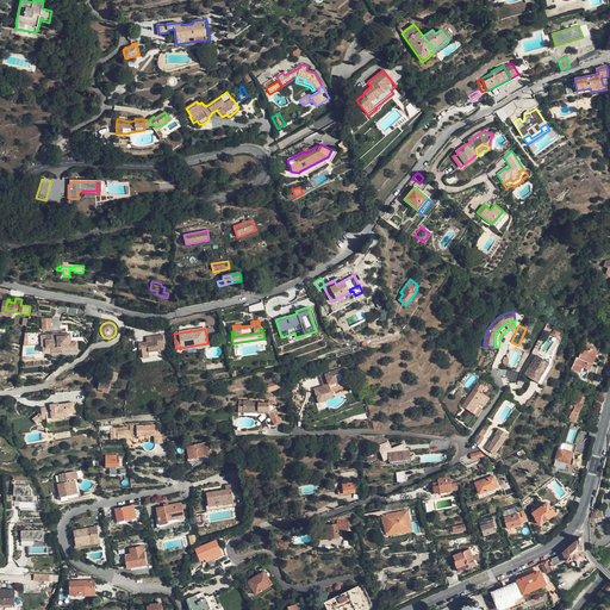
[(51,352),(51,353),(62,353),(62,352),(62,347),(74,347),(74,343),(70,343),(67,343),(67,336),(62,336),(62,334),(50,335),(45,335),(45,340),(45,348),(51,347),(51,352)]
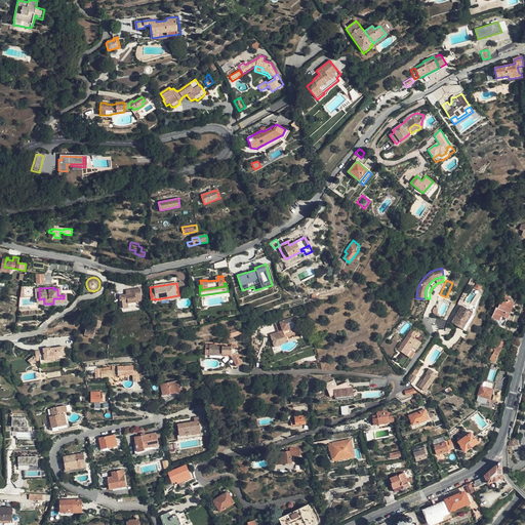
[(125,310),(126,310),(126,305),(132,304),(132,306),(137,305),(137,308),(143,307),(140,290),(130,291),(130,295),(126,296),(120,297),(120,301),(122,301),(123,310),(125,310)]
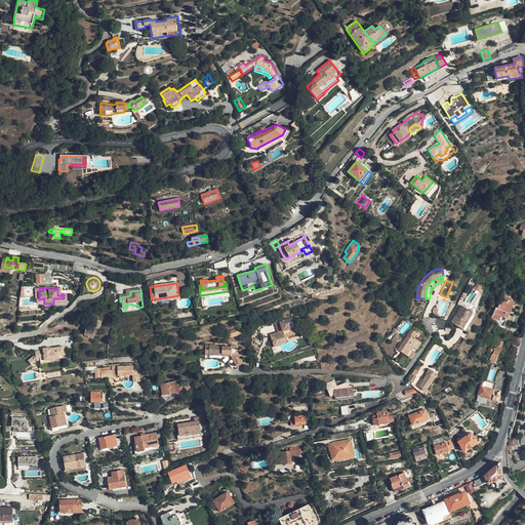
[(511,297),(505,295),(498,308),(496,308),(492,318),(498,320),(500,316),(507,319),(515,303),(510,300),(511,297)]
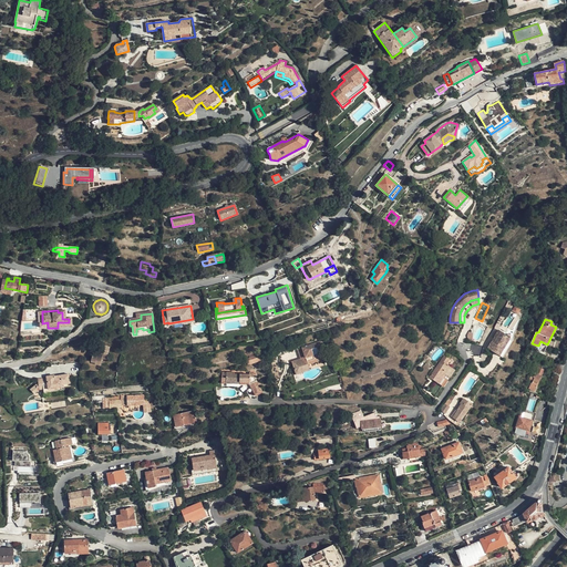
[(497,354),(505,334),(500,330),(487,348),(497,354)]
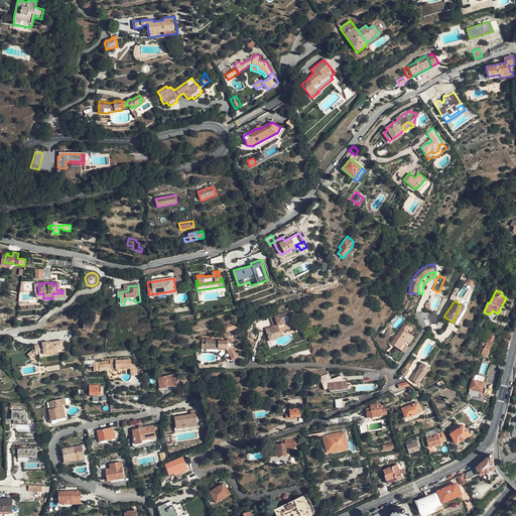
[(460,304),(453,323),(455,324),(465,307),(460,304)]
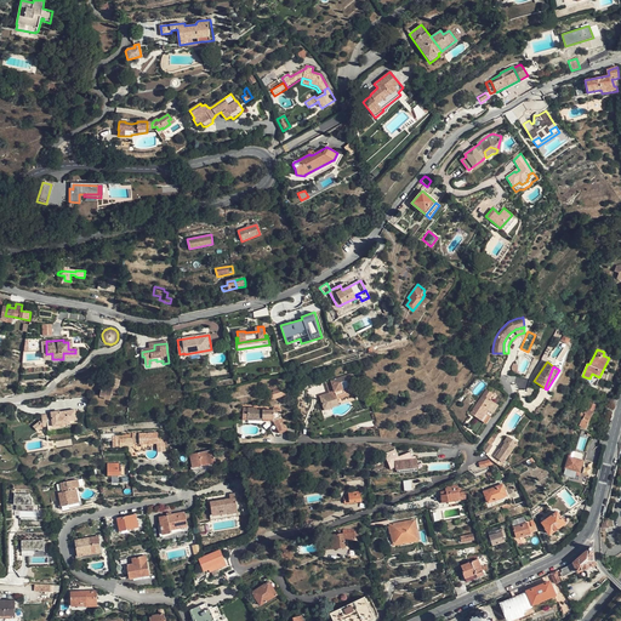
[(558,380),(562,371),(559,370),(547,389),(550,392),(558,380)]
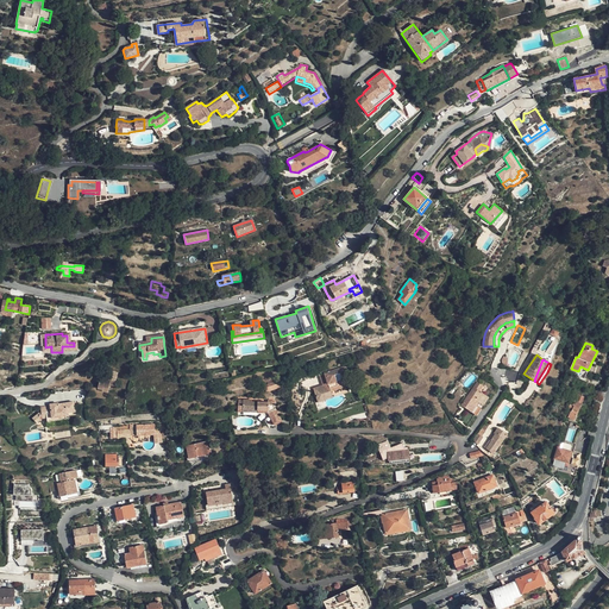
[(346,366),(325,374),(328,383),(322,385),(314,389),(316,396),(331,391),(345,387),(344,380),(350,377),(346,366)]
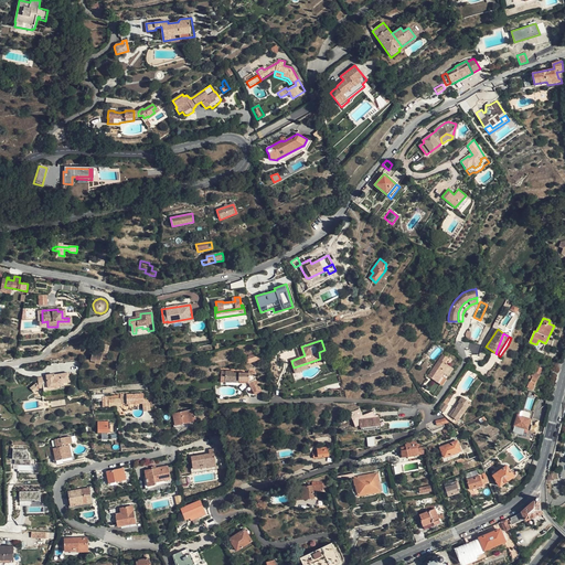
[(284,352),(296,349),(294,341),(281,344),(284,352)]
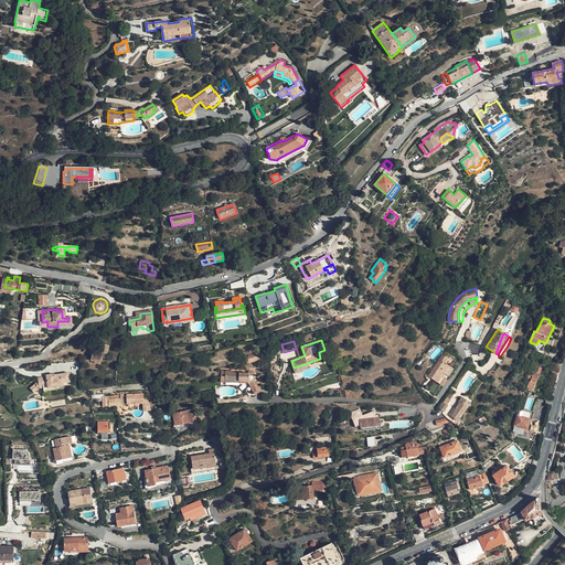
[(107,359),(108,353),(94,350),(92,361),(95,361),(95,363),(100,364),(103,358),(107,359)]
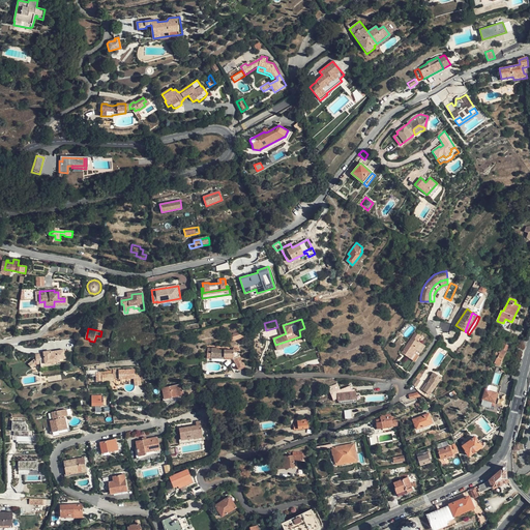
[(232,342),(244,337),(242,331),(230,335),(232,342)]
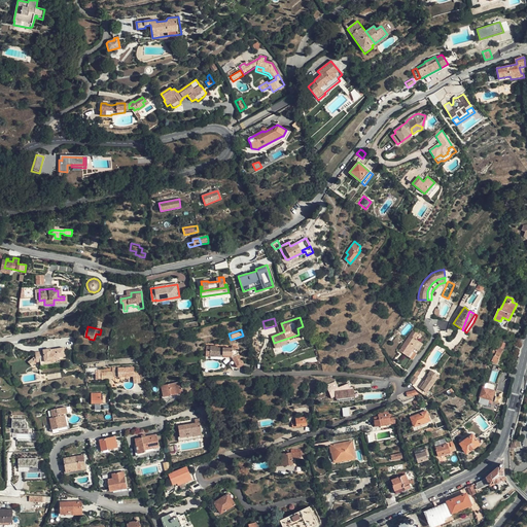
[(407,340),(401,352),(413,358),(423,344),(418,341),(415,338),(418,334),(413,330),(407,340)]
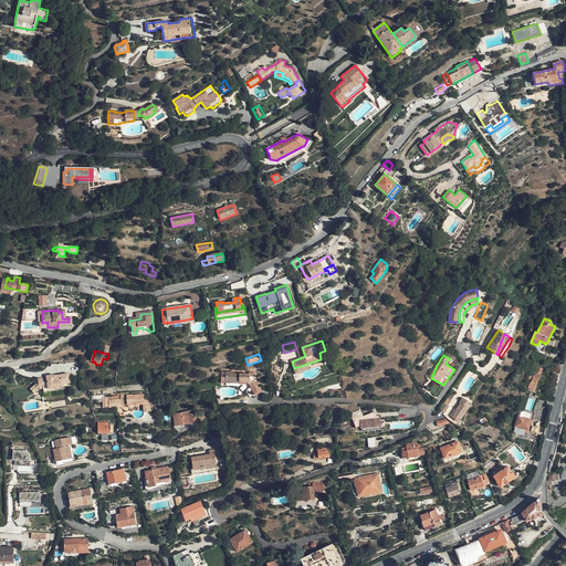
[(558,369),(561,363),(553,360),(551,366),(558,369)]
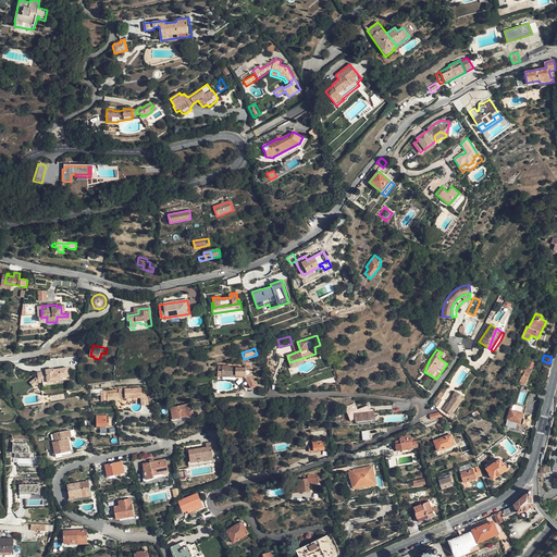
[(297,366),(305,363),(302,358),(289,362),(291,368),(297,366)]
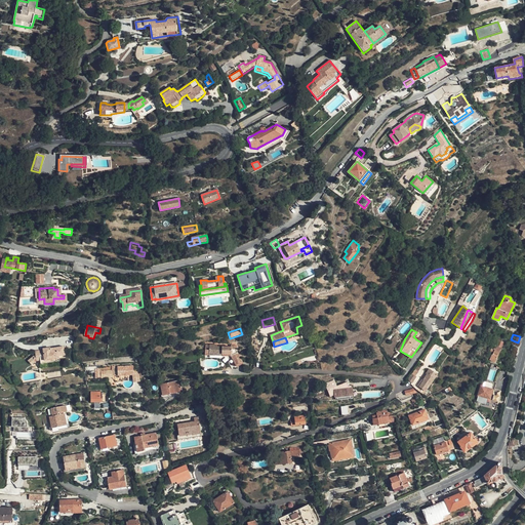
[(495,338),(489,352),(492,354),(490,359),(494,362),(503,342),(495,338)]
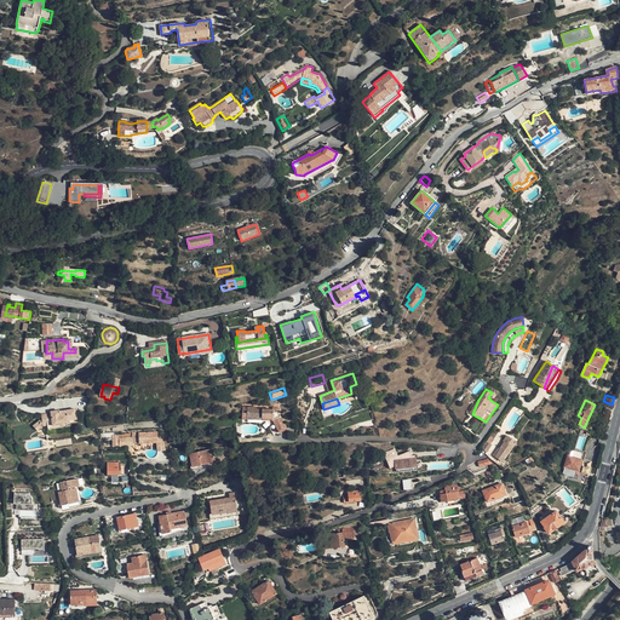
[(259,418),(258,409),(256,409),(256,407),(247,407),(247,418),(259,418)]
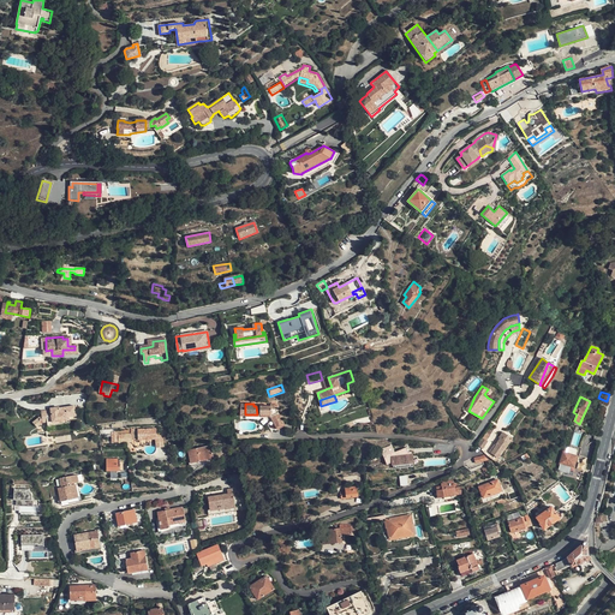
[(256,406),(257,415),(260,415),(270,415),(272,415),(278,413),(276,410),(278,408),(278,406),(278,404),(270,404),(270,406),(256,406)]
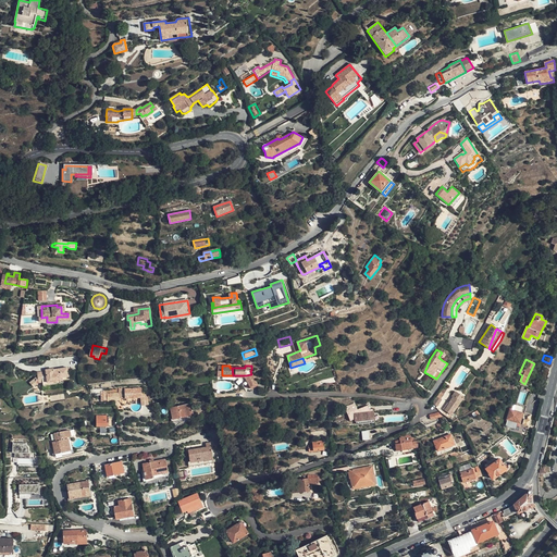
[(44,383),(44,385),(62,383),(61,381),(63,381),(63,378),(70,378),(67,368),(54,370),(53,369),(46,370),(46,371),(37,372),(38,376),(39,383),(44,383)]
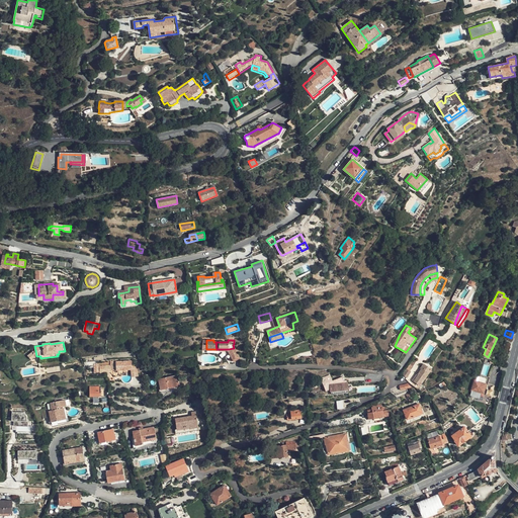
[(229,349),(228,349),(228,351),(233,360),(239,357),(234,348),(229,349)]
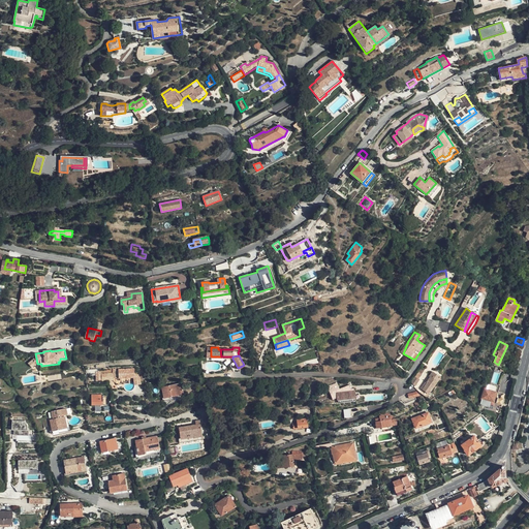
[(36,364),(37,364),(36,358),(28,363),(32,368),(36,364)]
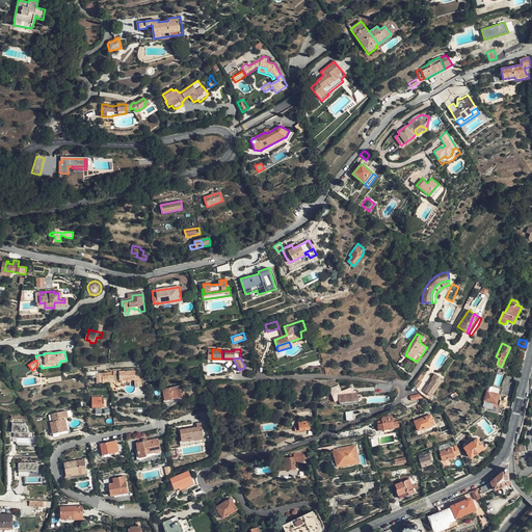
[(134,388),(134,390),(140,389),(140,381),(140,375),(134,375),(134,371),(118,372),(118,371),(113,371),(113,379),(113,380),(114,381),(115,381),(115,382),(116,382),(129,381),(133,381),(134,388)]
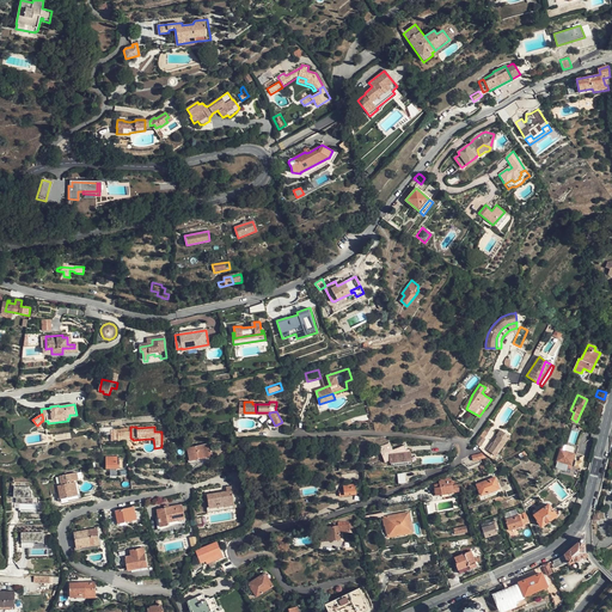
[(487,454),(491,458),(494,459),(509,436),(501,430),(497,435),(497,436),(494,442),(485,454),(487,454)]
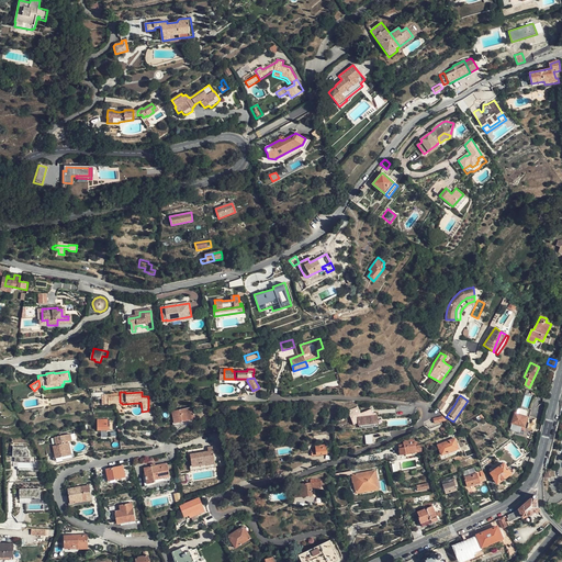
[(446,403),(445,403),(441,400),(436,407),(441,411),(446,403)]
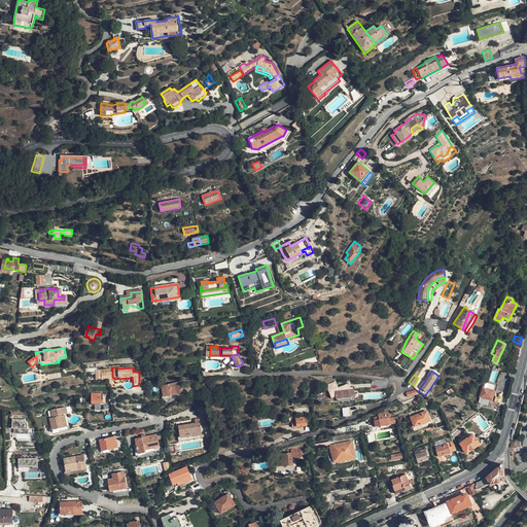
[(417,389),(418,391),(425,381),(423,380),(417,389)]
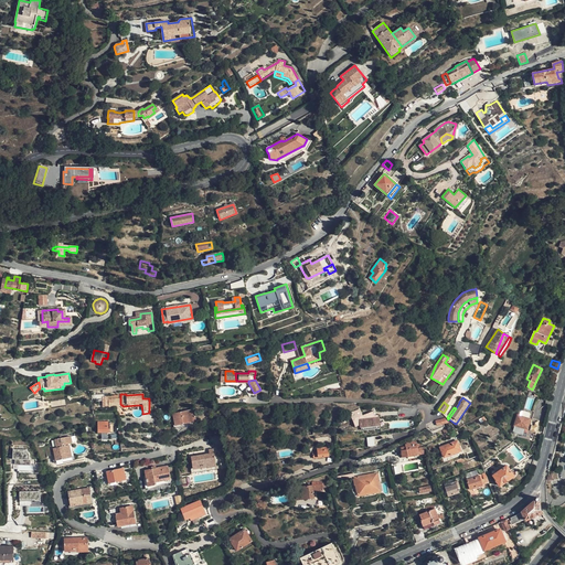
[(193,409),(173,414),(176,425),(196,420),(193,409)]
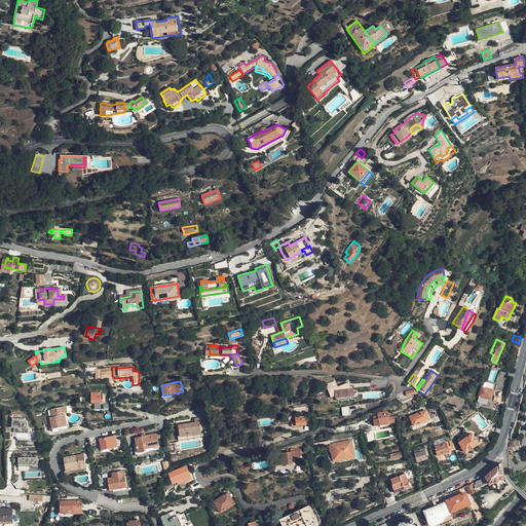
[(499,385),(488,382),(482,404),(492,406),(493,404),(495,405),(496,400),(504,401),(506,390),(498,389),(499,385)]
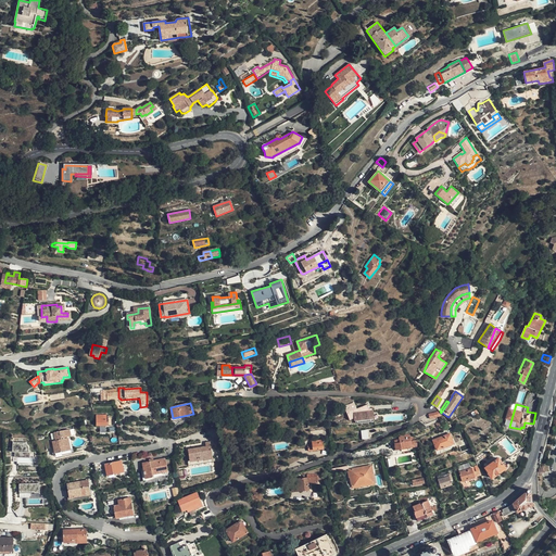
[(367,406),(345,414),(349,421),(354,420),(354,425),(373,424),(371,411),(368,411),(367,406)]
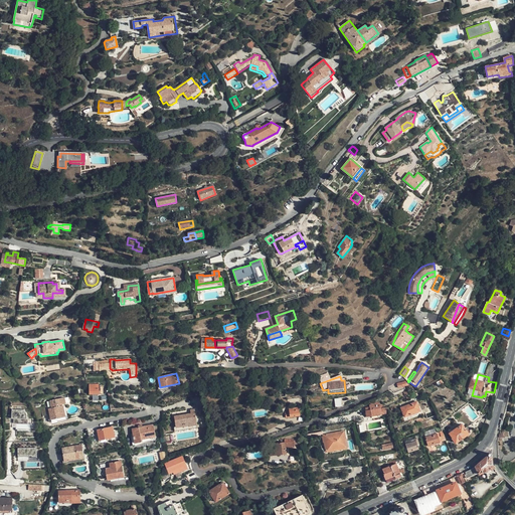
[(51,419),(65,416),(64,409),(63,406),(62,406),(62,404),(65,403),(64,398),(50,400),(51,406),(38,409),(40,417),(50,414),(51,419)]
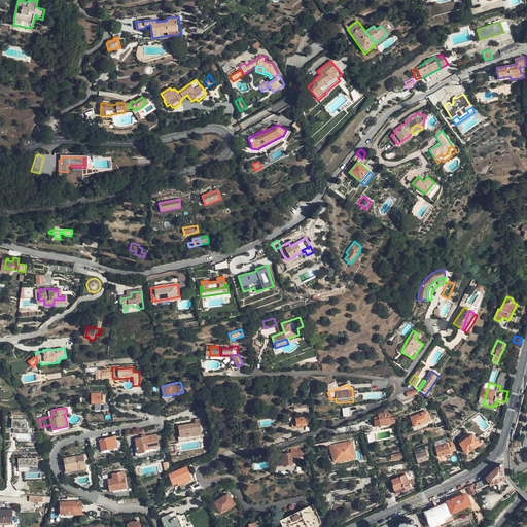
[(414,426),(430,421),(426,411),(411,417),(414,426)]
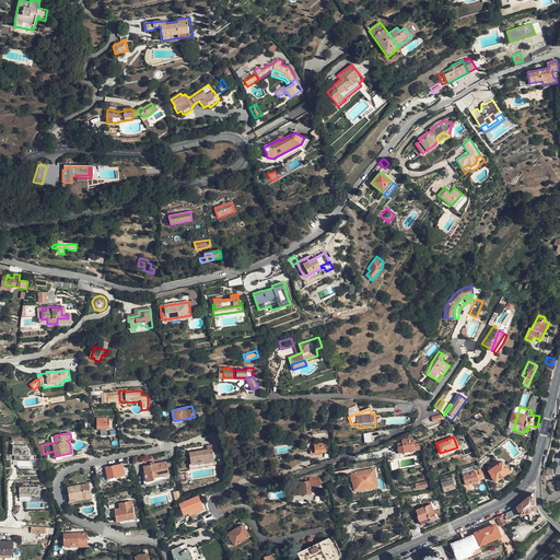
[(411,439),(410,438),(403,438),(403,440),(401,440),(401,443),(397,443),(399,453),(404,452),(405,453),(405,454),(407,455),(408,455),(410,453),(410,452),(410,451),(422,450),(421,443),(415,444),(413,439),(411,439)]
